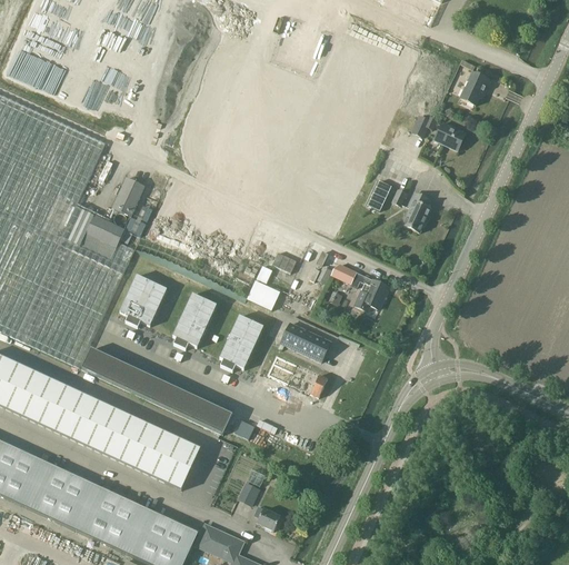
[(461,58),(459,62),(472,68),(475,63),(461,58)]
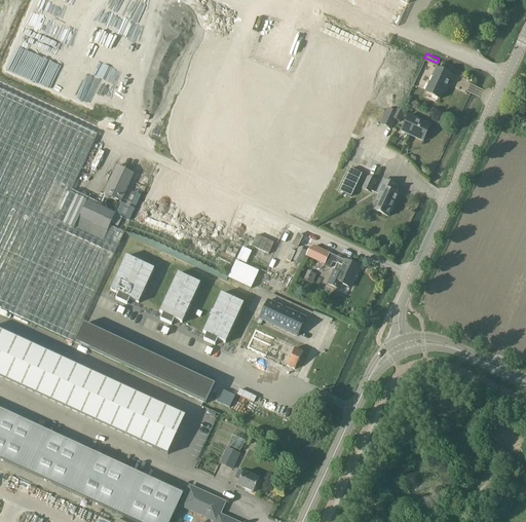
[(450,80),(452,74),(437,67),(426,89),(440,96),(447,79),(450,80)]
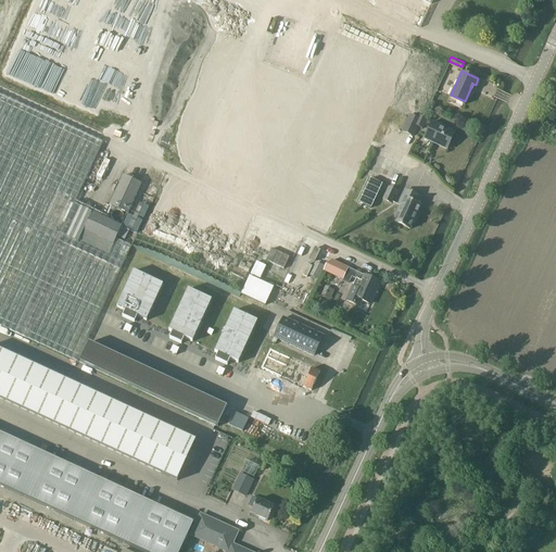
[(130,243),(115,236),(108,253),(60,231),(74,201),(102,138),(0,90),(0,323),(77,359),(90,330),(101,306),(129,246),(130,243)]
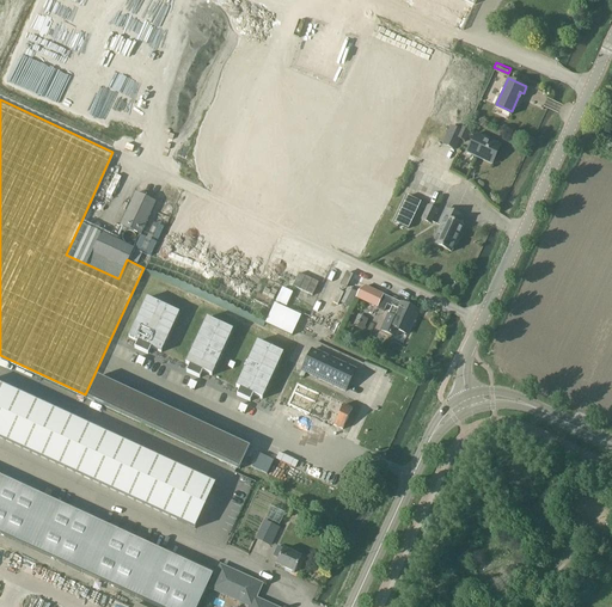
[(196,112),(182,147),(202,155),(216,122),(196,112)]
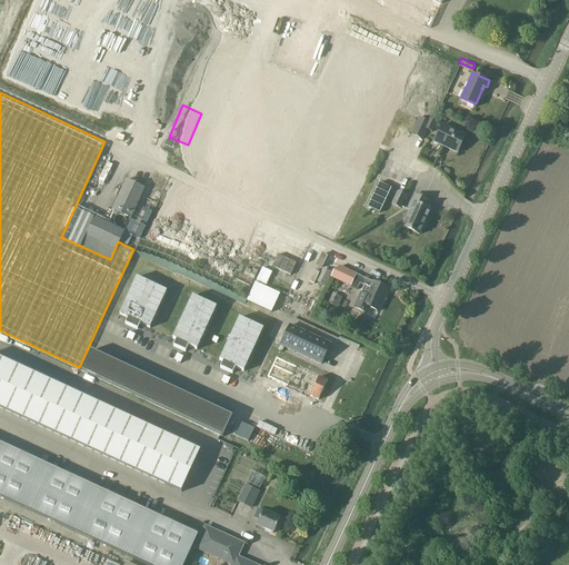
[(436,120),(433,119),(429,117),(428,120),(419,116),(412,131),(423,137),(428,127),(432,129),(436,120)]
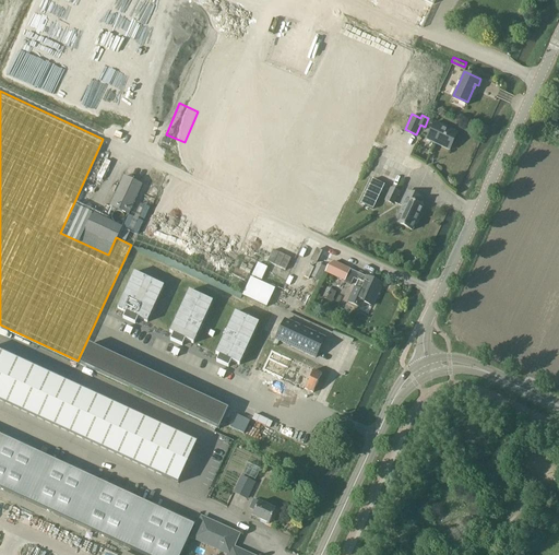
[(449,146),(456,130),(433,120),(427,136),(449,146)]
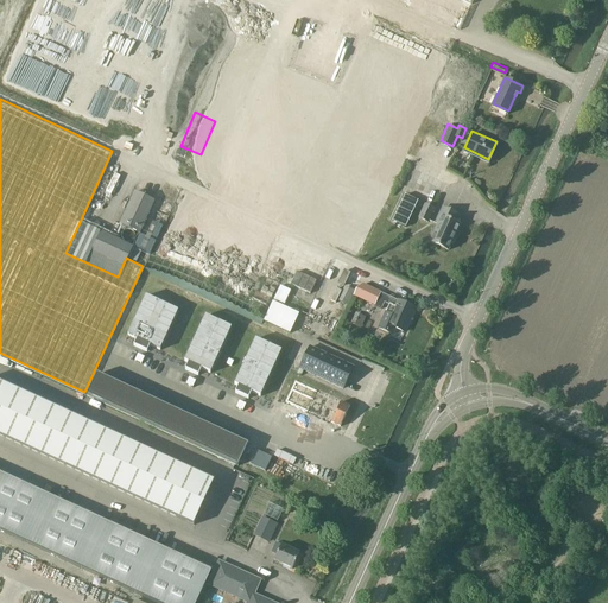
[(120,221),(133,227),(139,230),(153,197),(134,189),(120,221)]
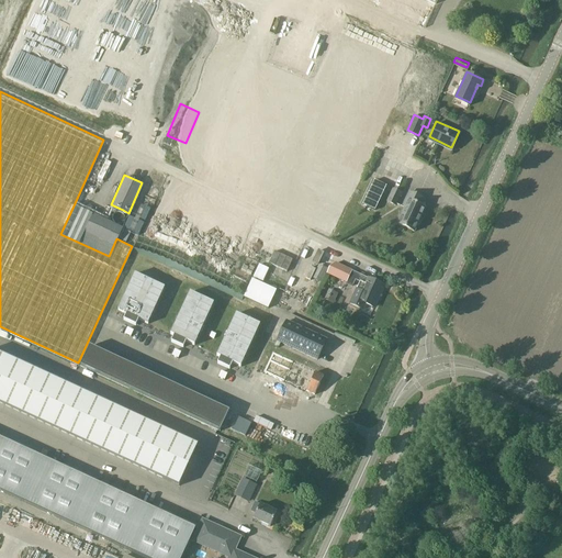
[(374,177),(362,200),(374,207),(386,182),(374,177)]
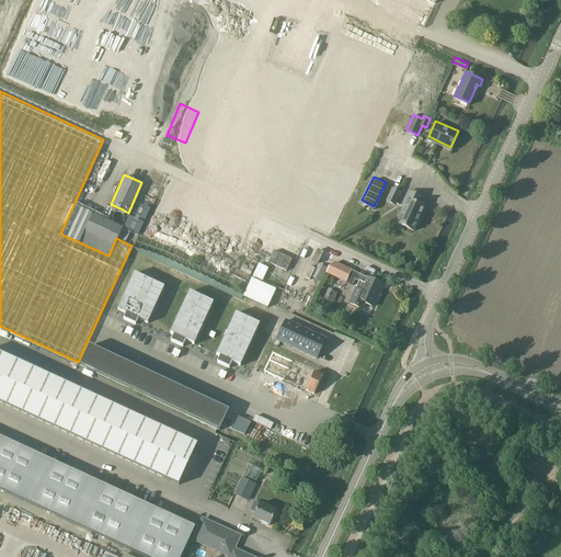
[(395,202),(401,190),(393,185),(387,199),(395,202)]
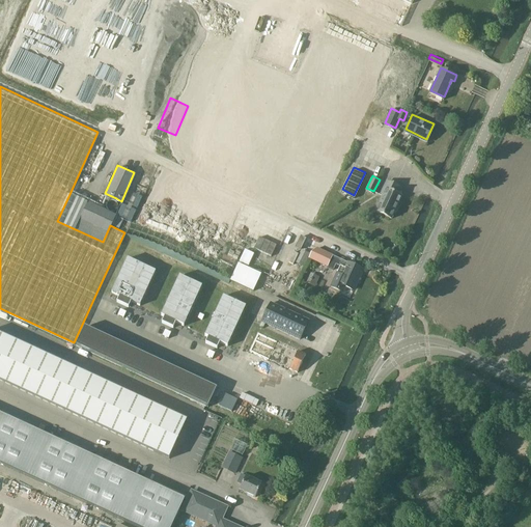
[(388,179),(382,192),(384,193),(376,209),(392,216),(402,194),(397,192),(400,185),(388,179)]
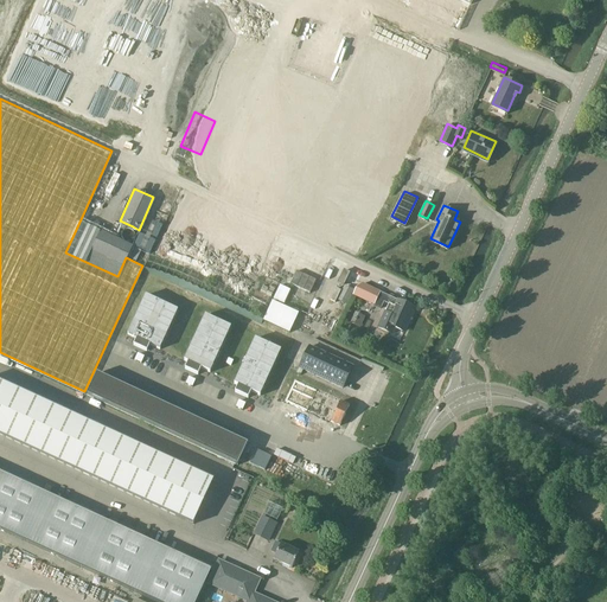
[(140,247),(81,219),(65,253),(117,276),(126,257),(127,255),(134,257),(140,247)]
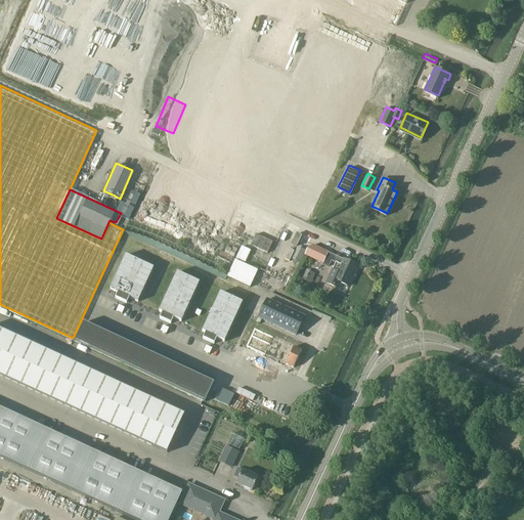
[(247,240),(268,249),(273,236),(252,227),(247,240)]
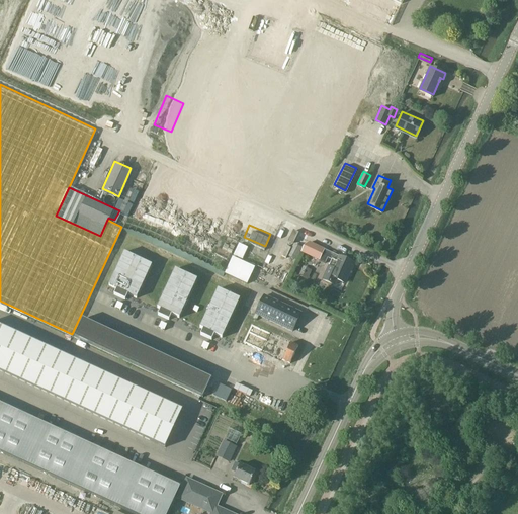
[(288,240),(293,242),(298,231),(293,229),(288,240)]
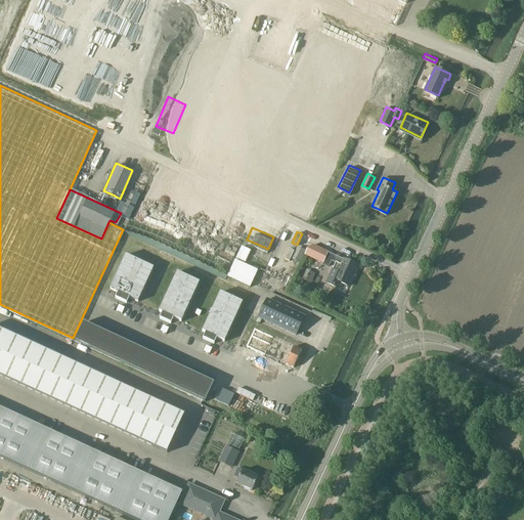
[(323,261),(329,250),(310,242),(305,253),(323,261)]
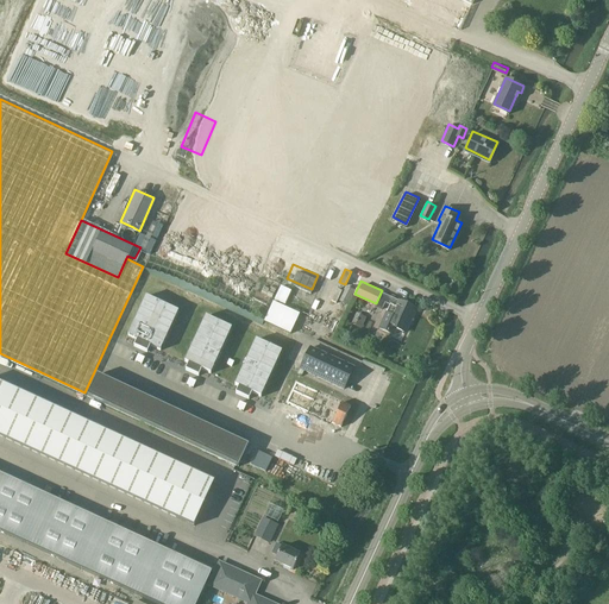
[(281,282),(274,296),(284,301),(292,287),(281,282)]
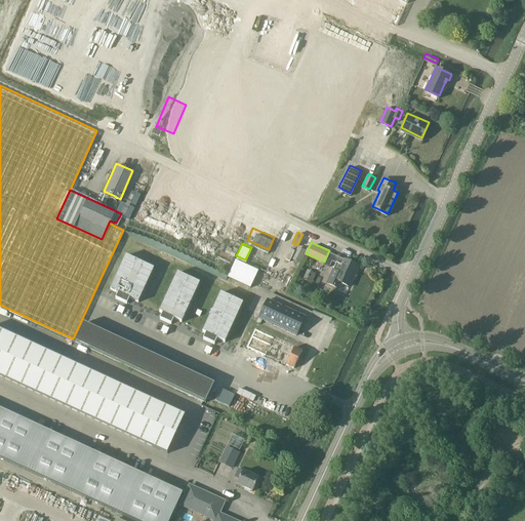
[(306,248),(298,245),(293,257),(300,261),(306,248)]
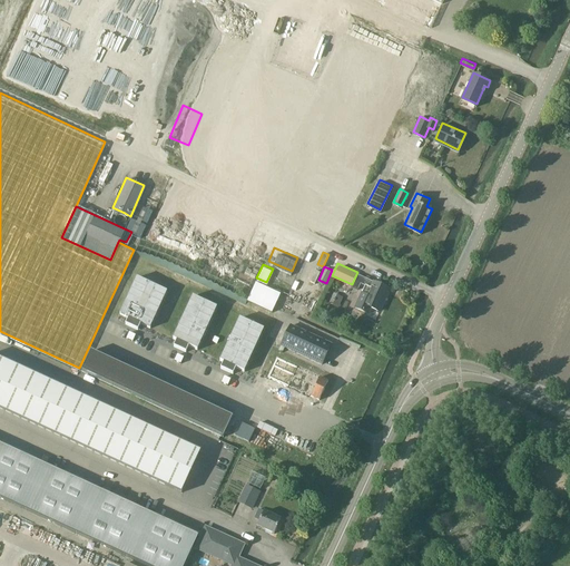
[(315,267),(310,277),(314,280),(320,270),(315,267)]
